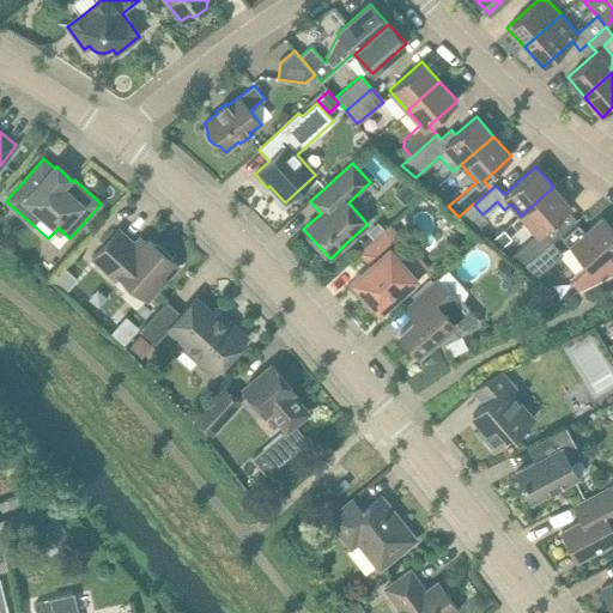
[(553,187),(521,216),(536,234),(511,255),(522,267),(533,258),(552,241),(542,231),(570,207),(553,187)]
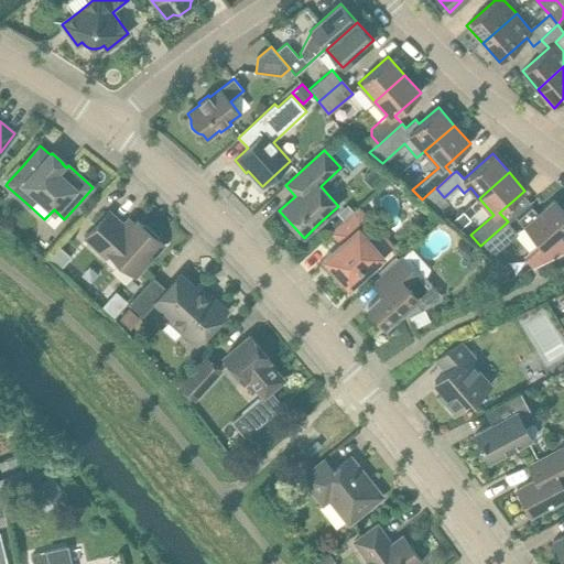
[(393,176),(384,187),(396,196),(404,185),(393,176)]
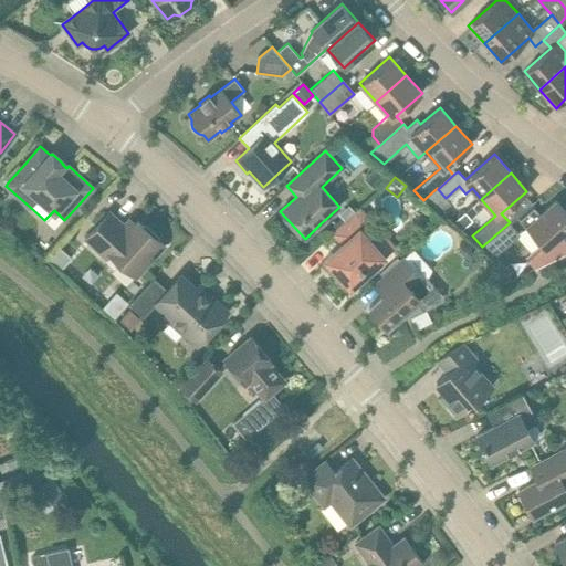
[(525,227),(530,232),(544,249),(565,230),(565,212),(556,200),(525,227)]
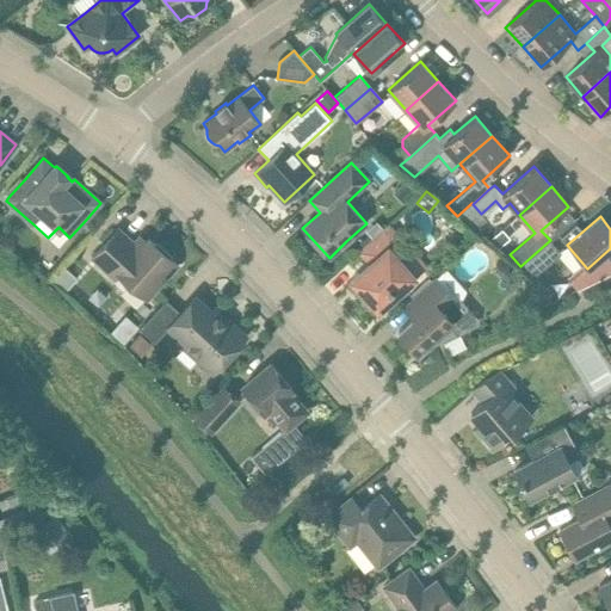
[(377,310),(395,295),(415,277),(397,258),(408,248),(388,226),(359,252),(369,263),(350,281),(377,310)]
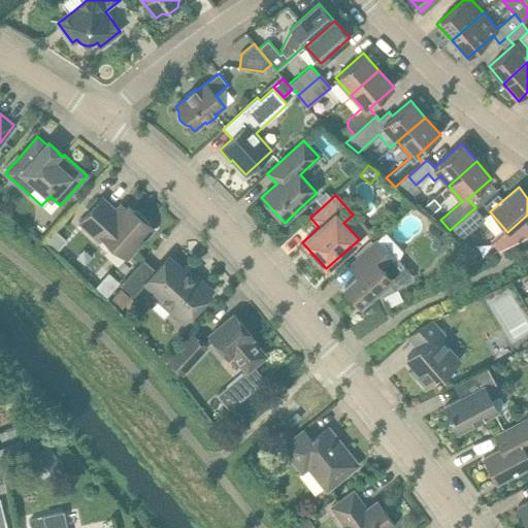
[(127,259),(140,244),(154,230),(129,206),(125,210),(123,208),(119,208),(117,210),(102,197),(89,212),(79,223),(99,240),(102,236),(127,259)]
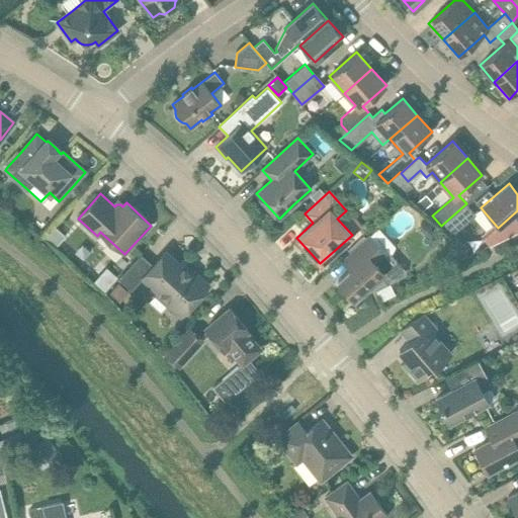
[(450,218),(441,226),(449,236),(458,228),(450,218)]
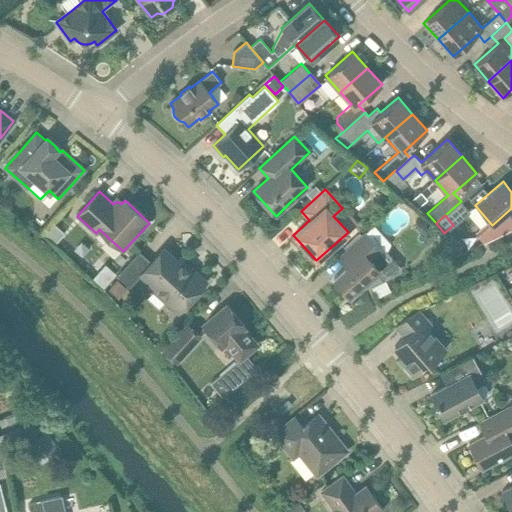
[(426,221),(416,222),(416,228),(420,232),(426,232),(426,221)]
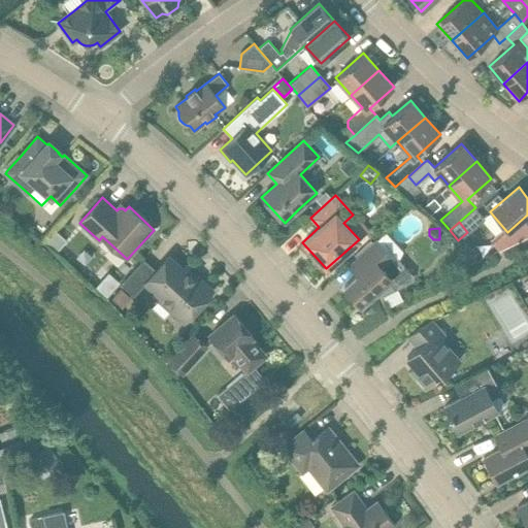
[(67,241),(56,230),(45,241),(57,253),(67,241)]
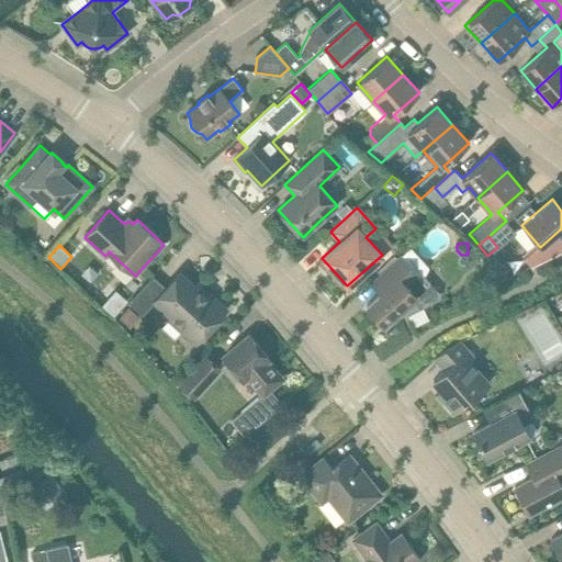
[(521,255),(530,266),(544,259),(532,245),(521,255)]
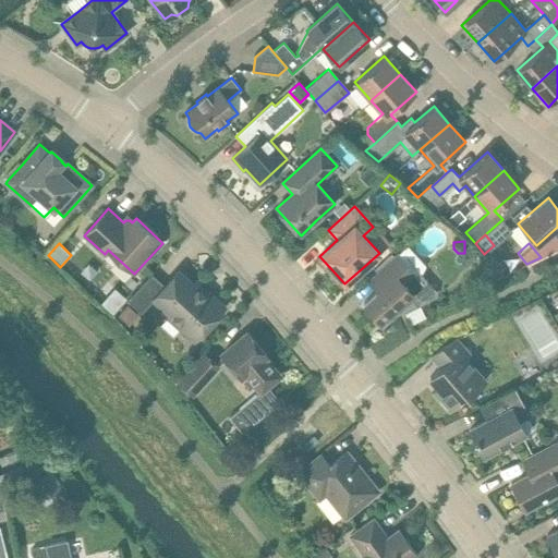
[(413,274),(398,257),(397,255),(376,274),(385,283),(363,303),(381,323),(399,307),(403,312),(435,295),(435,290),(421,274),(413,274)]
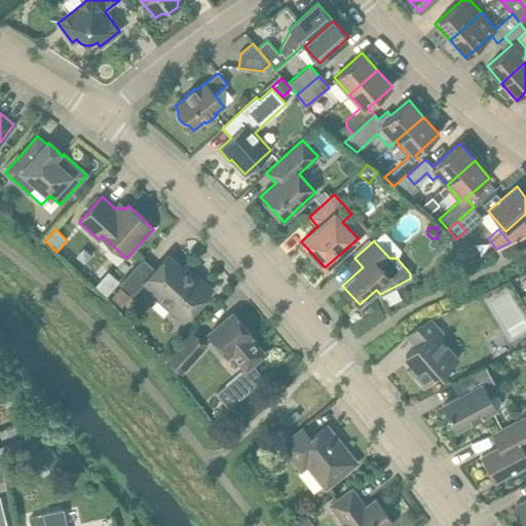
[(183,322),(198,305),(212,290),(194,273),(191,276),(167,255),(155,269),(143,259),(120,284),(134,295),(145,284),(160,297),(158,299),(183,322)]
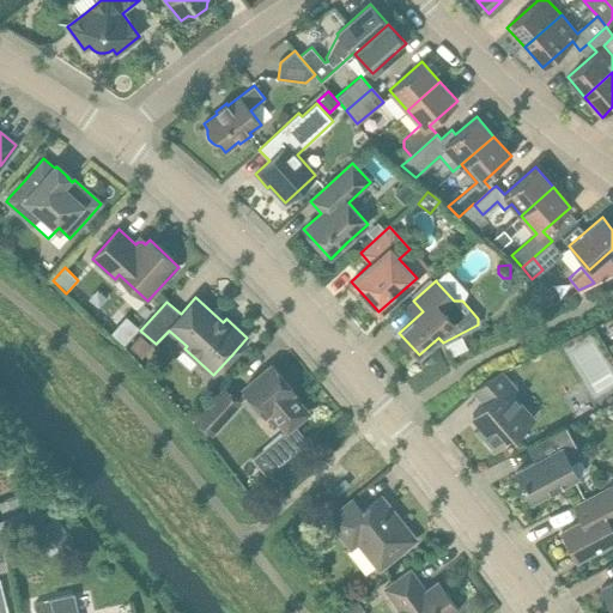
[(123,345),(139,328),(126,316),(110,333),(123,345)]
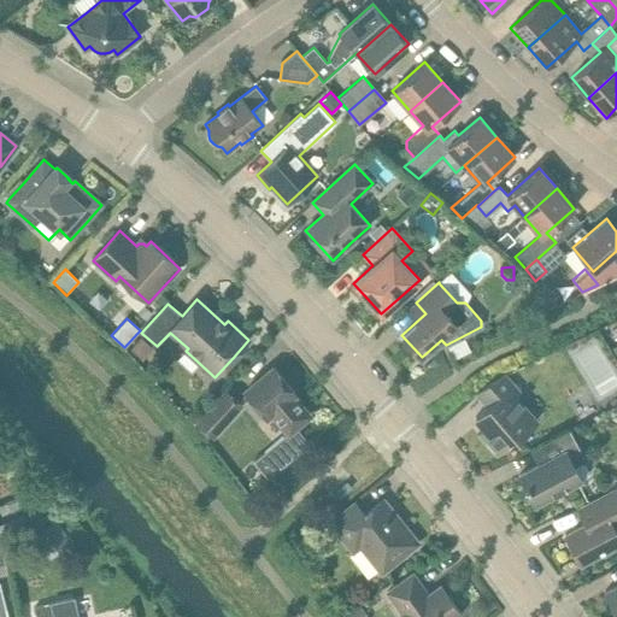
[(130,348),(142,359),(153,348),(141,336),(130,348)]
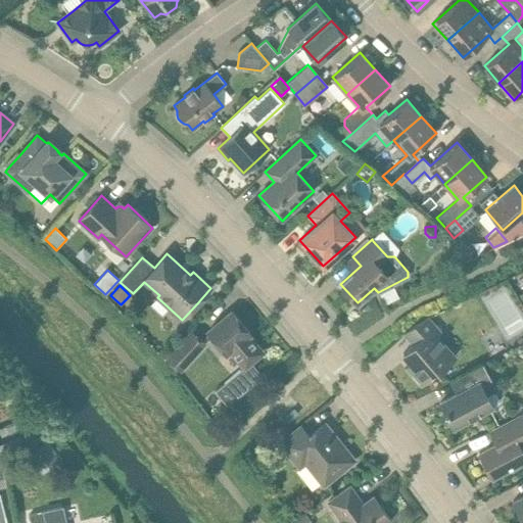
[(217,325),(206,332),(225,354),(230,350),(244,368),(216,391),(228,406),(230,405),(260,377),(262,376),(250,363),(263,352),(248,335),(250,333),(232,312),(217,325)]
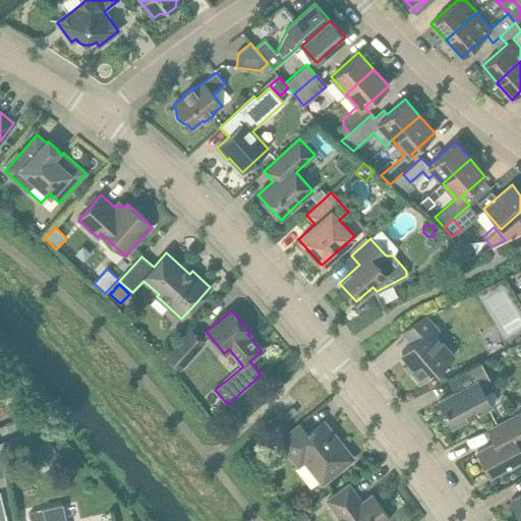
[(431,375),(435,373),(435,372),(450,359),(439,346),(442,343),(435,335),(439,331),(426,316),(414,322),(403,332),(412,343),(401,352),(409,361),(405,365),(419,383),(429,373),(431,375)]
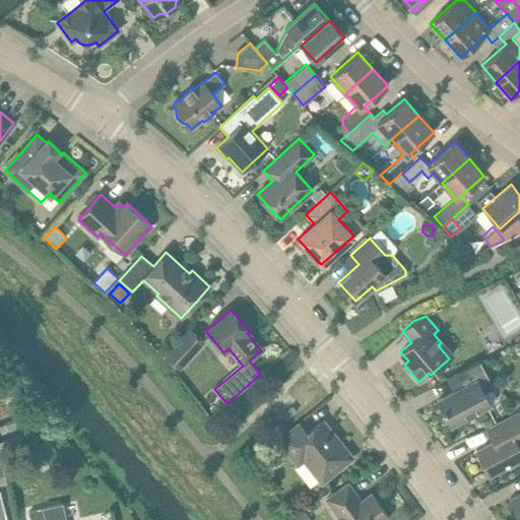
[(166,356),(179,369),(203,341),(191,330),(166,356)]
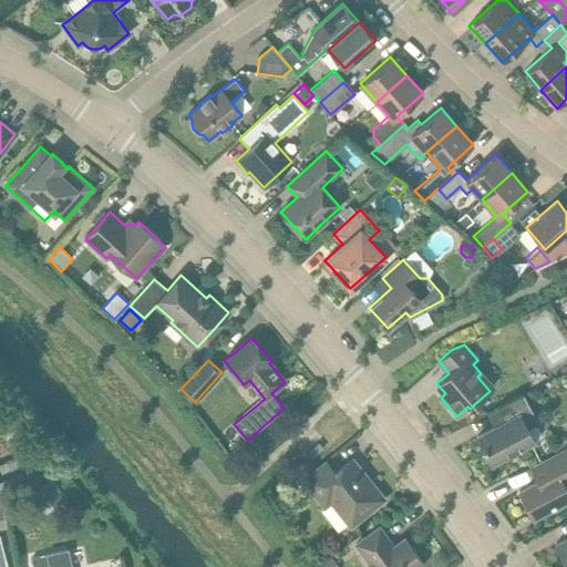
[(511,459),(521,453),(519,450),(534,442),(527,429),(535,424),(536,420),(523,395),(497,409),(504,422),(477,436),(484,451),(486,450),(494,463),(508,455),(511,459)]
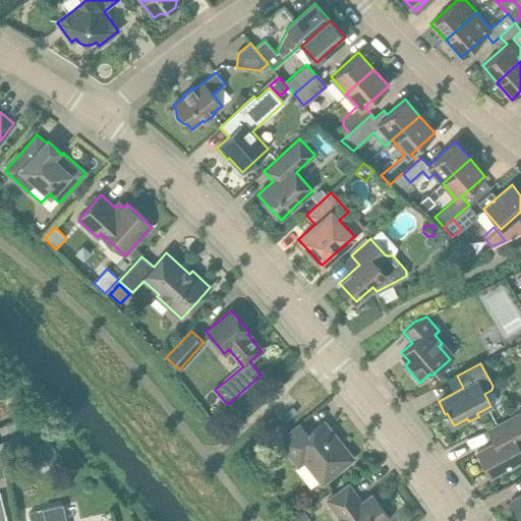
[(489,476),(506,468),(510,469),(518,465),(520,461),(520,460),(520,450),(519,446),(520,444),(520,415),(519,412),(512,416),(494,425),(501,439),(476,451),(489,476)]
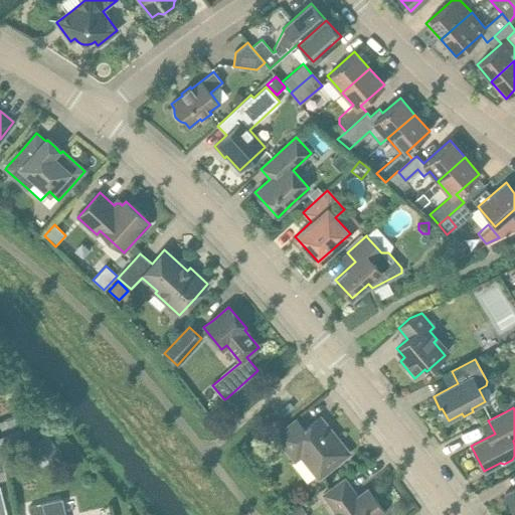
[(316,480),(331,468),(347,456),(337,444),(340,442),(327,425),(324,427),(317,419),(304,430),(296,419),(276,437),(295,460),(298,458),(316,480)]
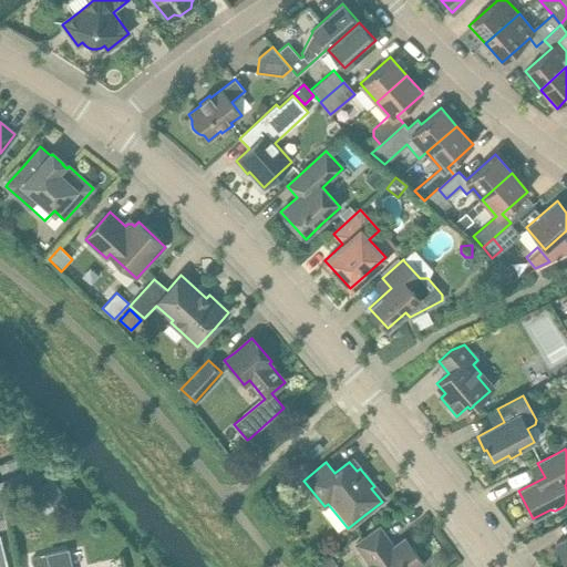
[(51,476),(29,492),(40,507),(62,492),(51,476)]
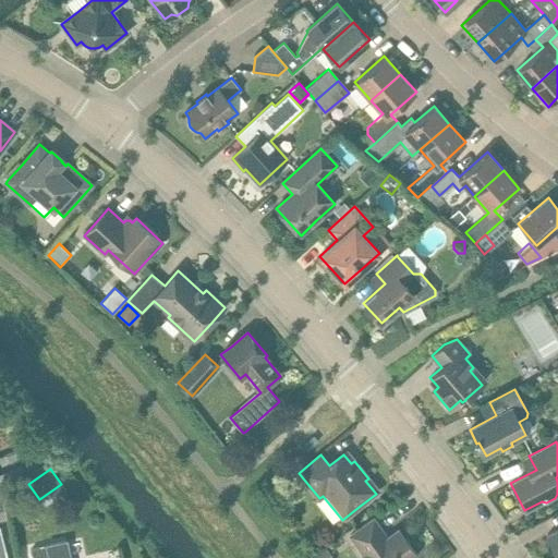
[(361,557),(413,557),(417,556),(398,530),(385,540),(380,533),(383,532),(373,519),(350,536),(364,555),(361,557)]
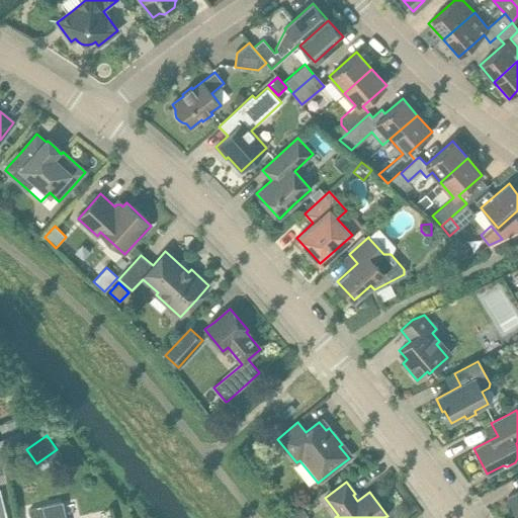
[(517,517),(517,491),(508,497),(517,517)]
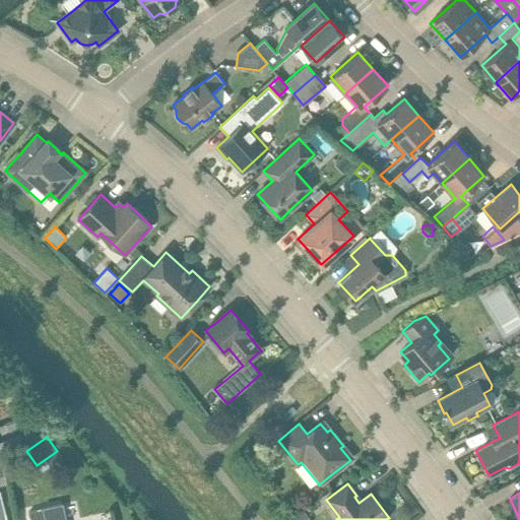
[(65,519),(62,505),(28,512),(29,519),(65,519)]
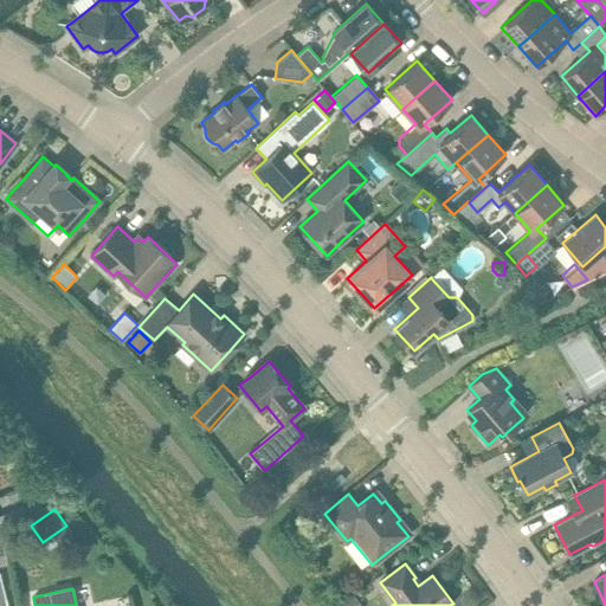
[(345,605),(361,605),(355,595),(343,604),(345,605)]
